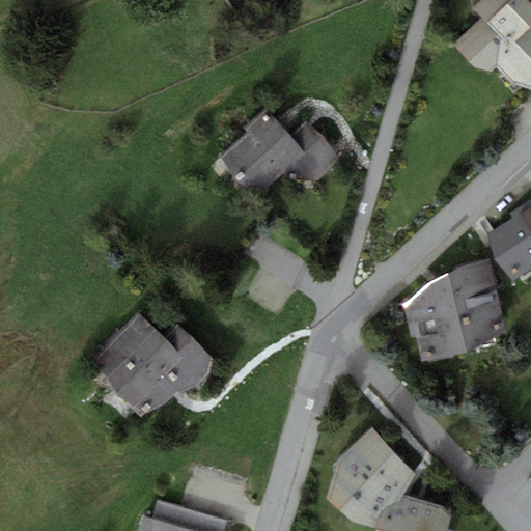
[(530,88),(530,3),(528,0),(480,0),(472,7),(482,19),(453,46),(474,67),(492,71),(497,66),(512,83),(530,88)]
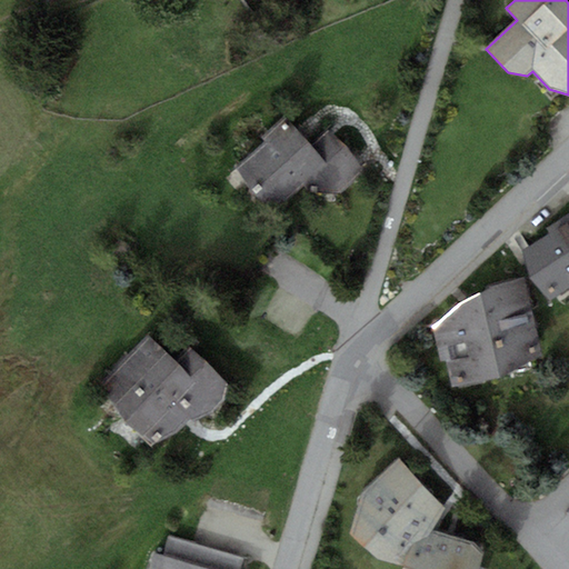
[(272,211),(299,188),(327,163),(309,143),(288,119),(282,125),(279,121),(261,137),(265,141),(235,168),(272,211)]
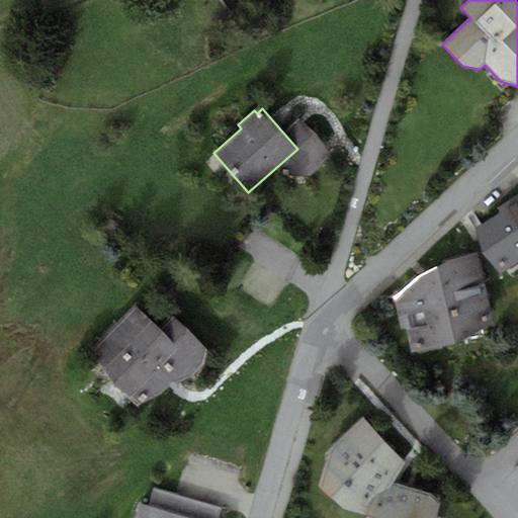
[(298,115),(281,131),(297,149),(272,171),(312,176),(334,156),(298,115)]
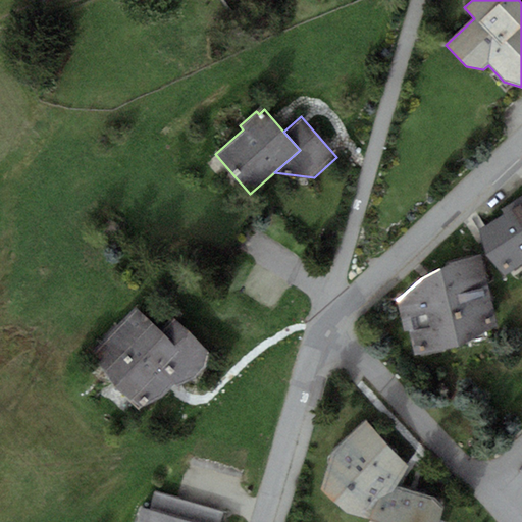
[(505,214),(480,229),(486,253),(503,274),(521,262),(521,196),(502,210),(505,214)]
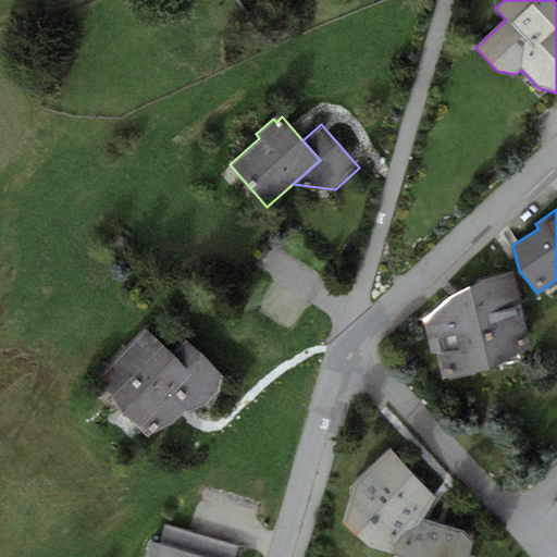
[(438,354),(443,379),(489,370),(532,347),(512,271),(482,280),(452,296),(425,321),(432,354),(438,354)]
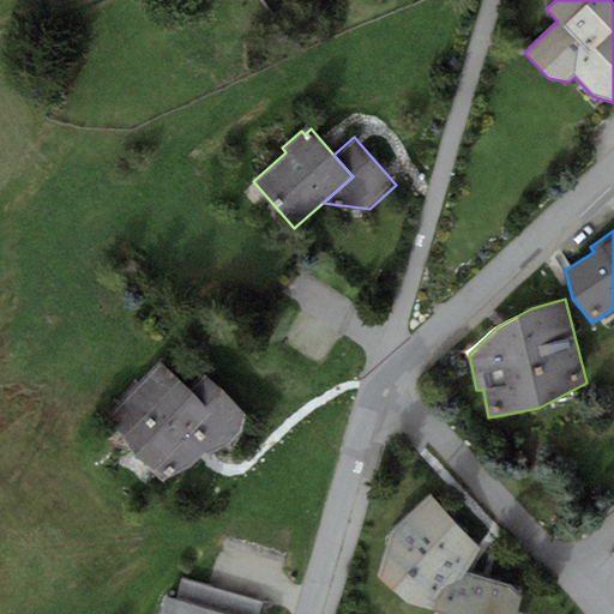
[(246,426),(245,413),(202,374),(190,387),(158,361),(109,415),(133,455),(167,480),(191,467),(203,455),(229,446),(246,426)]
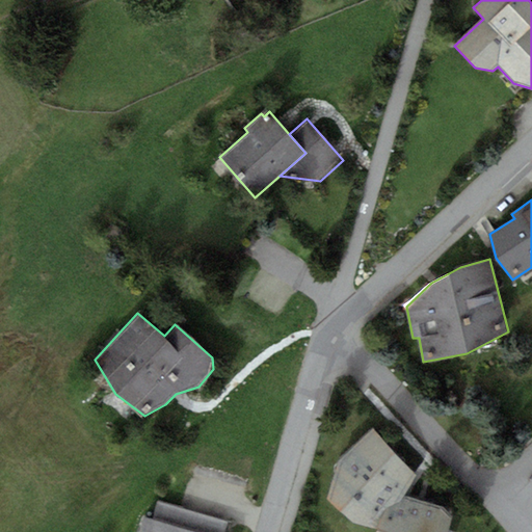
[(417,474),(373,429),(338,461),(327,499),(352,523),(373,528),(378,523),(404,495),(417,474)]
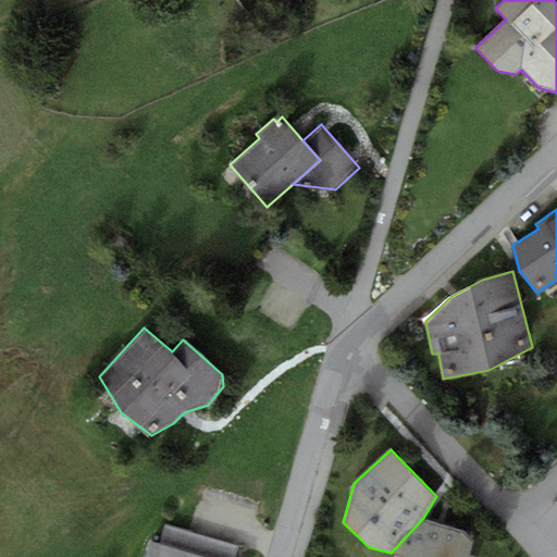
[(465,530),(423,518),(396,547),(393,556),(469,556),(474,541),(465,530)]
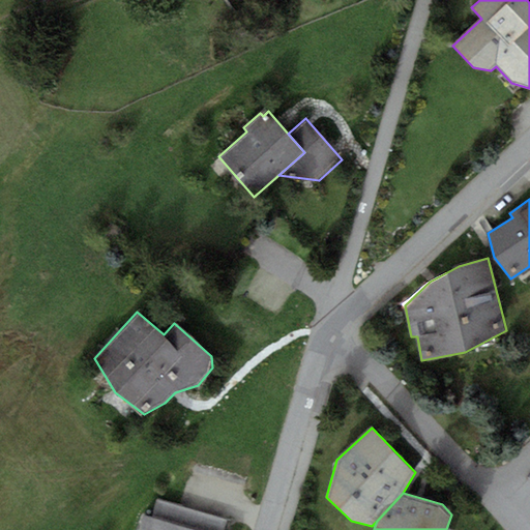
[(140,529),(184,529),(192,508),(157,499),(152,517),(144,514),(140,529)]
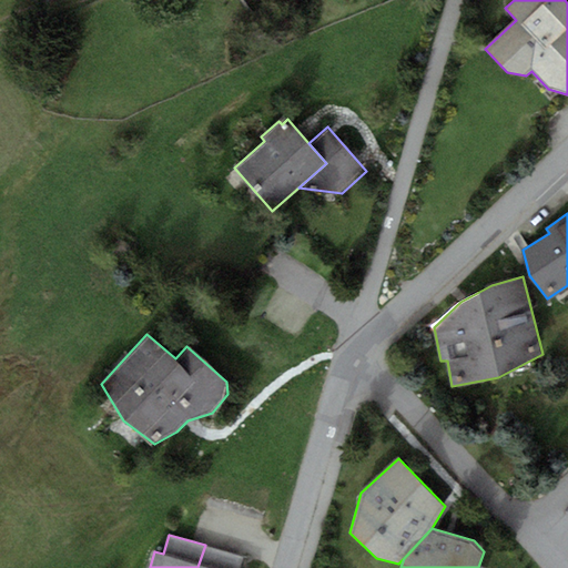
[(240,567),(244,556),(205,545),(198,567),(240,567)]
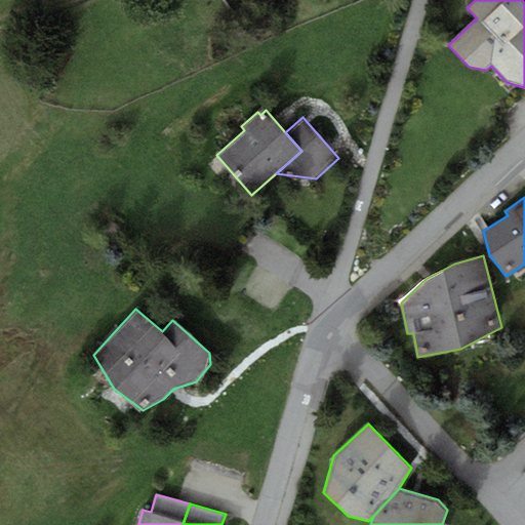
All buildings are outlined.
